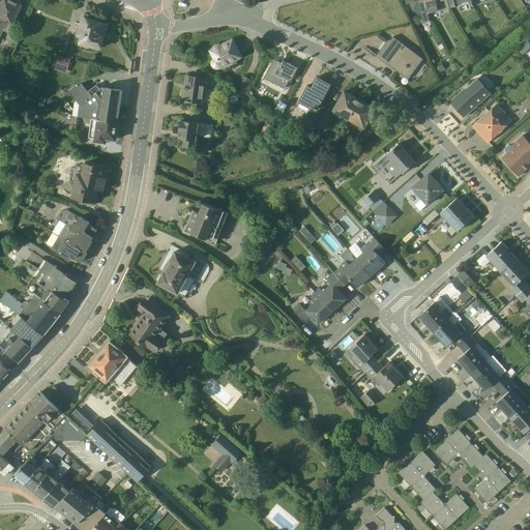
[(0,37),(4,30),(10,33),(13,25),(18,17),(23,4),(13,0),(1,0),(0,4),(0,37)]
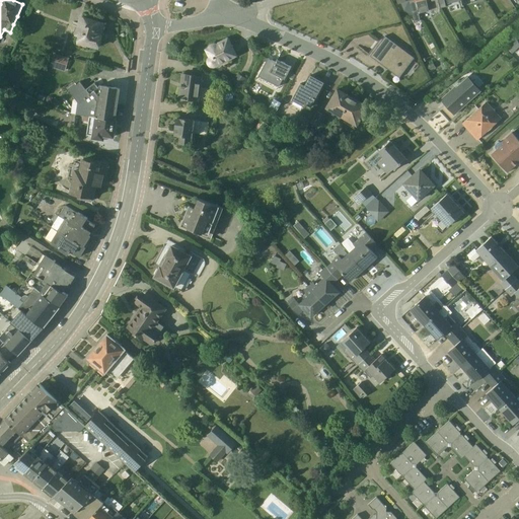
[(415,0),(396,0),(398,3),(401,2),(403,10),(412,14),(414,21),(420,19),(418,12),(415,0)]
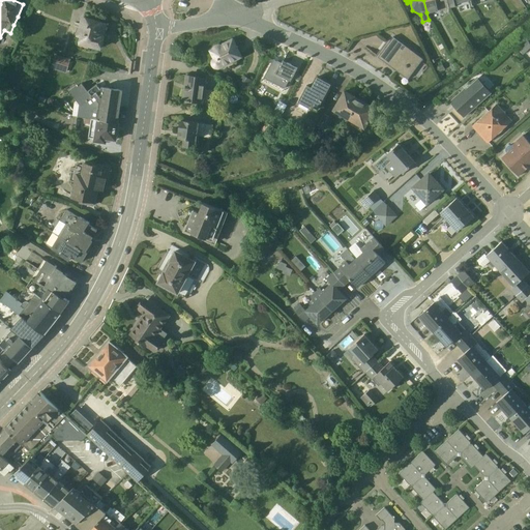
[(423,0),(427,12),(438,10),(435,0),(423,0)]
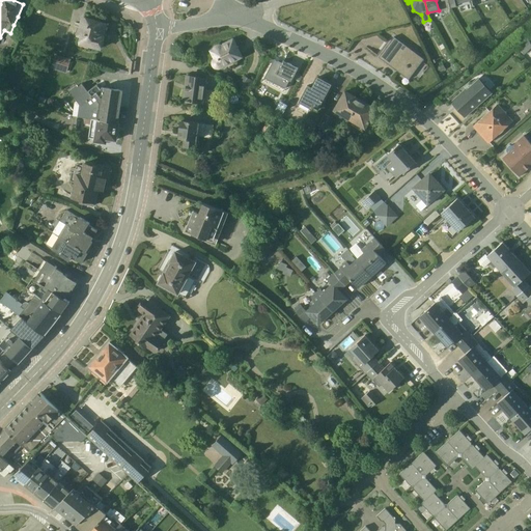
[(18,17),(14,25),(22,28),(25,21),(18,17)]
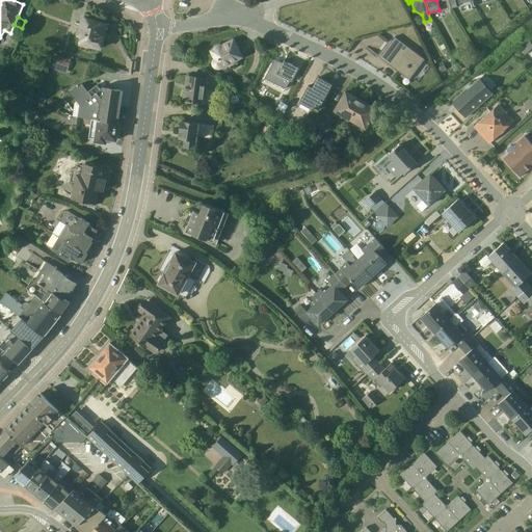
[(82,36),(86,18),(81,17),(77,35),(82,36)]
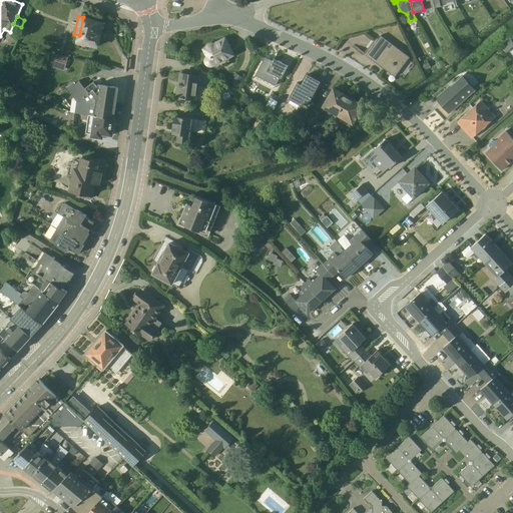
[(103,23),(83,17),(79,35),(77,43),(86,46),(87,43),(97,46),(103,23)]
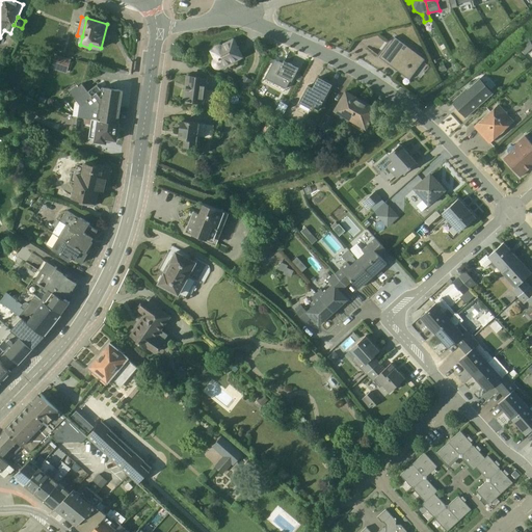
[(395,35),(379,56),(409,79),(425,58),(395,35)]
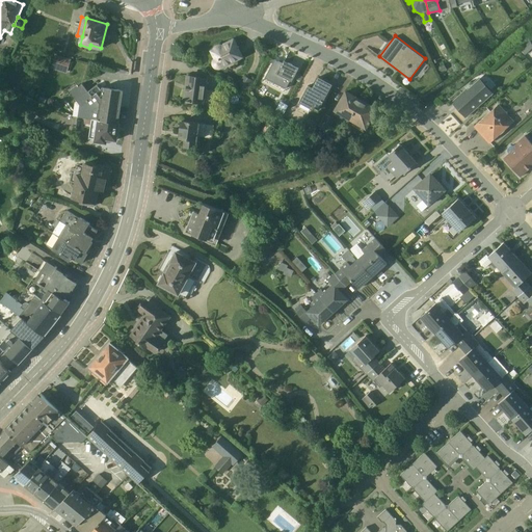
[(525,54),(531,47),(531,43),(529,40),(521,49),(525,54)]
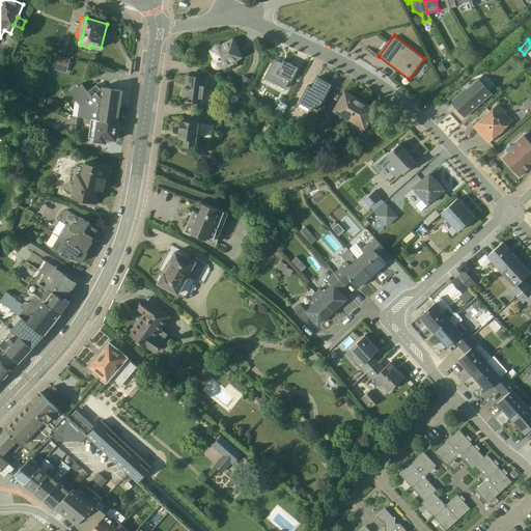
[(214,49),(212,50),(215,57),(214,58),(213,59),(212,60),(212,61),(212,62),(212,63),(213,65),(213,66),(214,66),(215,67),(215,68),(216,68),(241,56),(236,47),(234,49),(231,43),(225,46),(224,44),(222,46),(221,45),(220,45),(219,45),(218,45),(217,46),(216,47),(215,48),(214,49)]
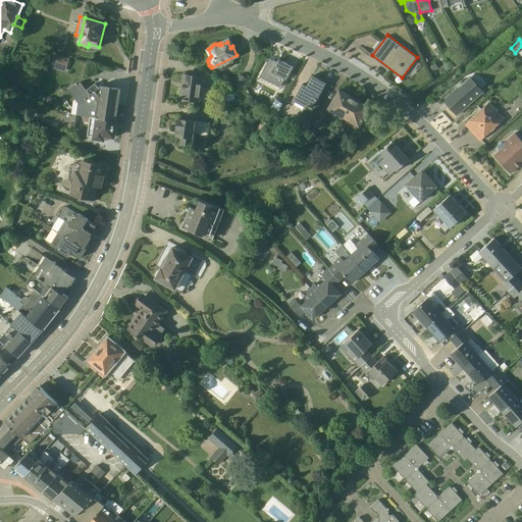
[(458,59),(467,51),(465,48),(460,52),(458,49),(454,52),(458,59)]
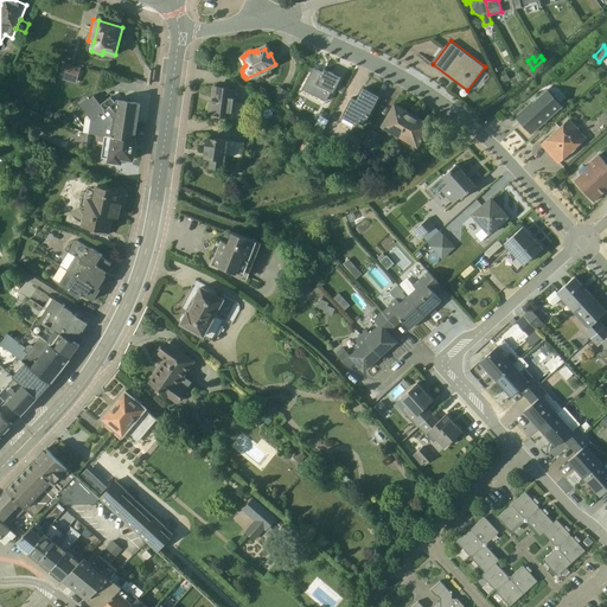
[(516,63),(518,68),(526,63),(523,57),(516,63)]
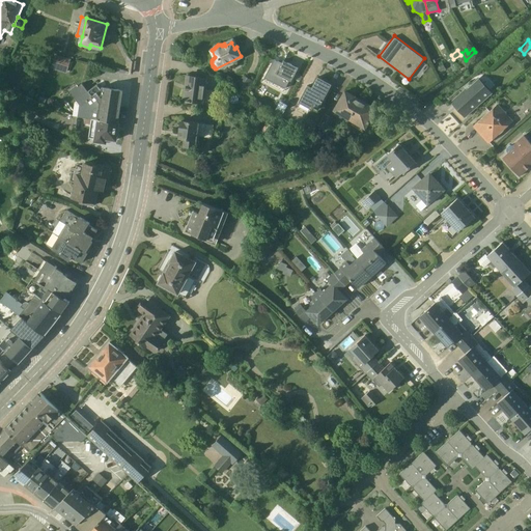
[(52,67),(67,73),(72,59),(56,54),(52,67)]
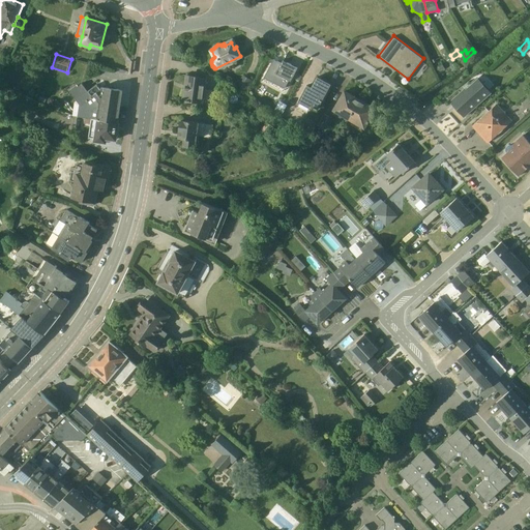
[(273,58),(265,77),(285,87),(289,79),(291,80),(297,67),(283,60),(281,62),(273,58)]
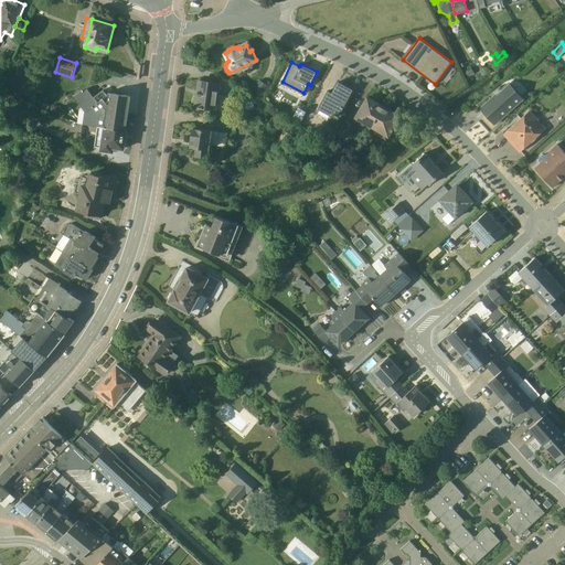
[(475,73),(471,66),(465,71),(467,76),(475,73)]
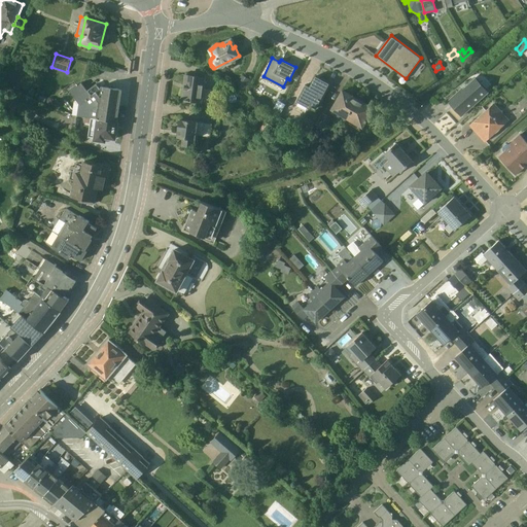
[(206,76),(186,74),(182,99),(212,102),(212,98),(210,98),(211,89),(205,88),(207,77),(206,77),(206,76)]
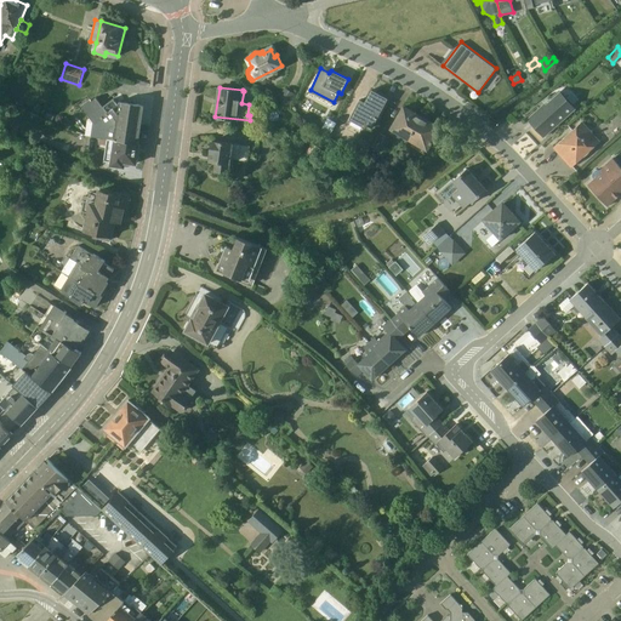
[(278,101),(288,106),(295,92),(285,87),(278,101)]
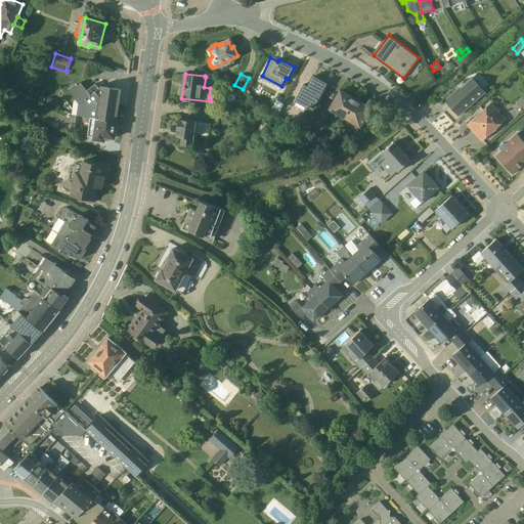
[(314,106),(326,83),(313,75),(308,85),(304,83),(295,99),(306,105),(307,103),(314,106)]
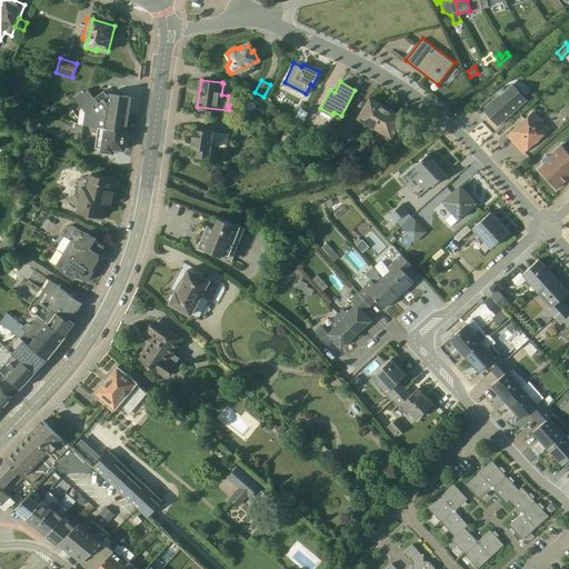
[(528,99),(517,87),(517,85),(513,82),(511,82),(506,87),(506,89),(500,93),(499,92),(482,108),(498,126),(528,99)]
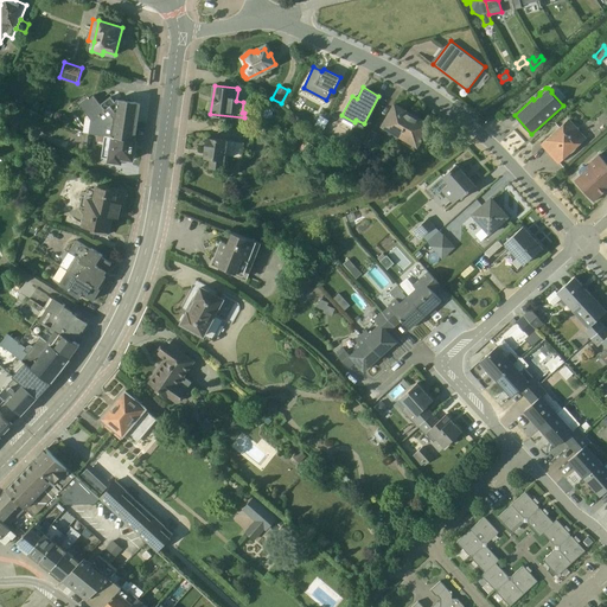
[(135,139),(141,102),(117,98),(117,100),(113,94),(101,102),(95,95),(90,97),(89,96),(80,102),(89,114),(85,132),(106,134),(135,139)]
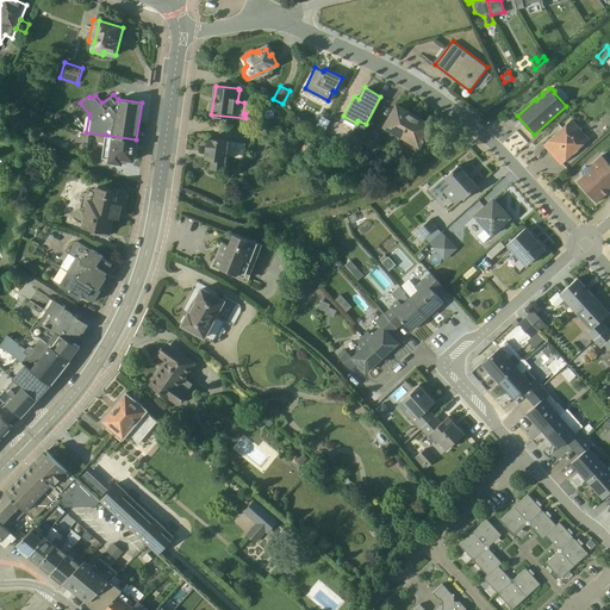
[(397,101),(383,126),(403,138),(417,113),(397,101)]
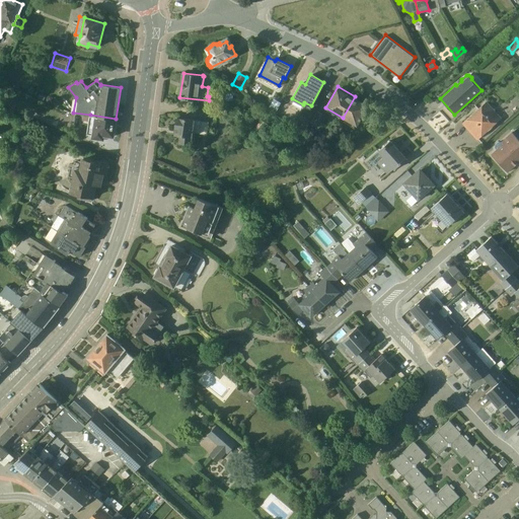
[(355,96),(343,118),(358,126),(361,119),(367,122),(373,110),(368,107),(369,105),(355,96)]
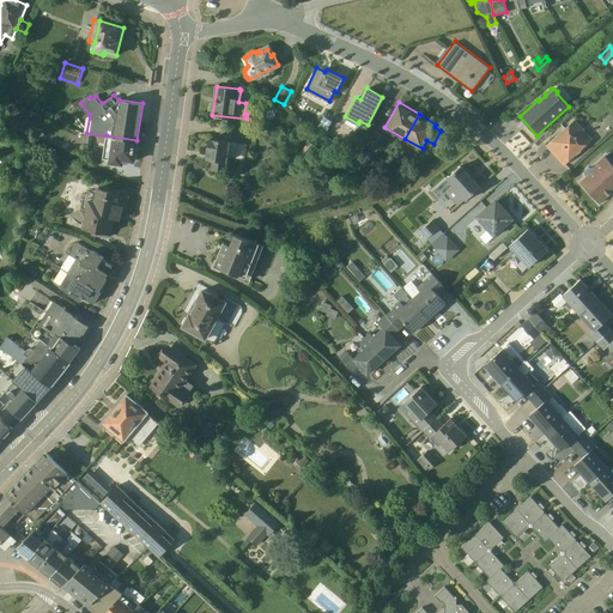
[(317,128),(326,133),(333,121),(323,116),(317,128)]
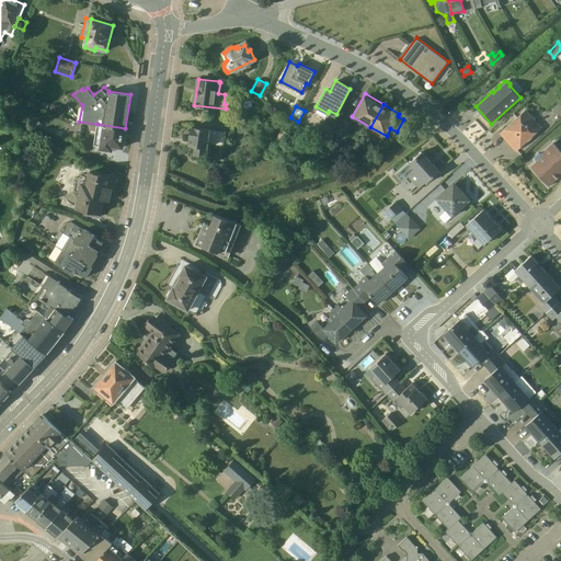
[(542,127),(526,109),(500,133),(516,150),(542,127)]
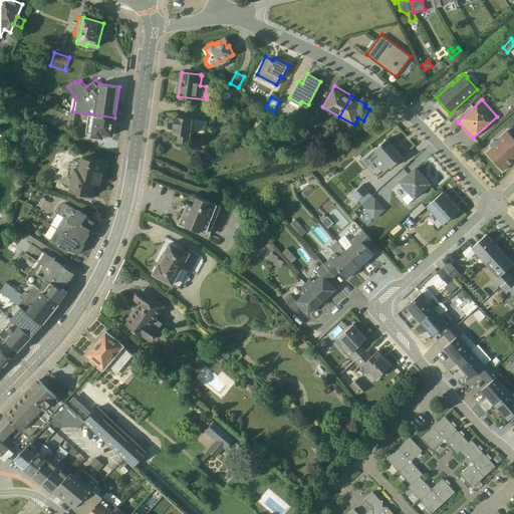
[(313,109),(308,118),(307,120),(313,123),(319,112),(313,109)]
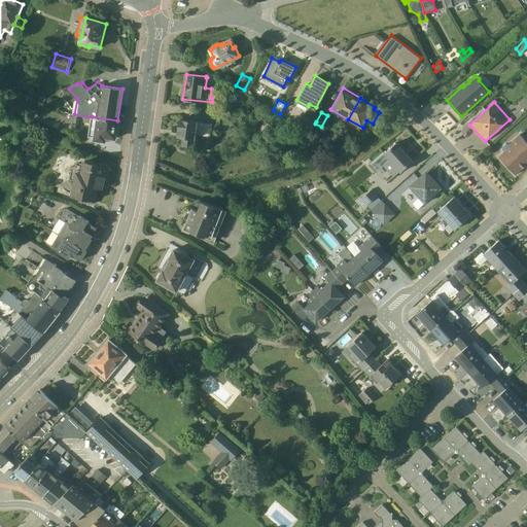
[(316,121),(305,115),(297,128),(309,134),(315,124),(316,121)]
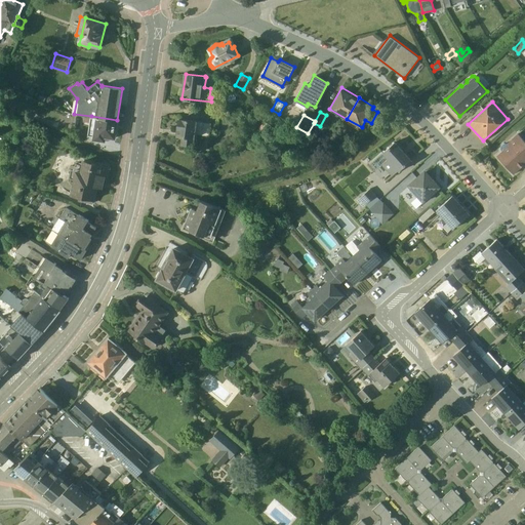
[(117,120),(91,116),(88,135),(93,135),(92,139),(106,142),(107,137),(116,139),(119,121),(117,120)]
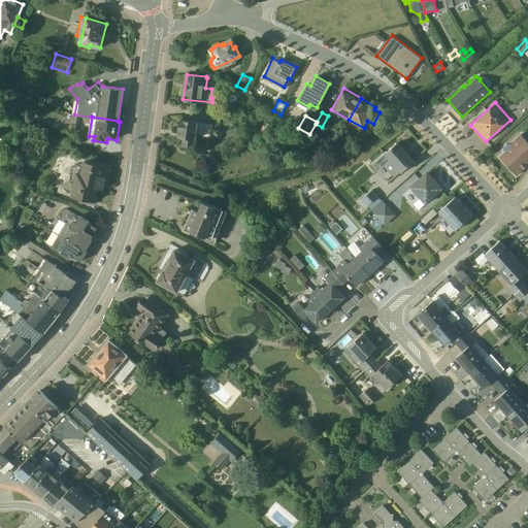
[(210,136),(212,124),(179,118),(177,136),(183,137),(182,145),(197,146),(198,135),(210,136)]
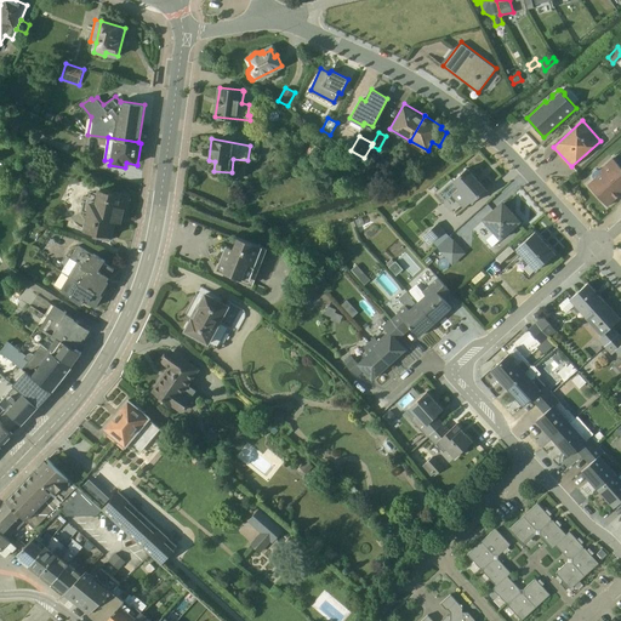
[(320,148),(312,142),(306,151),(314,157),(320,148)]
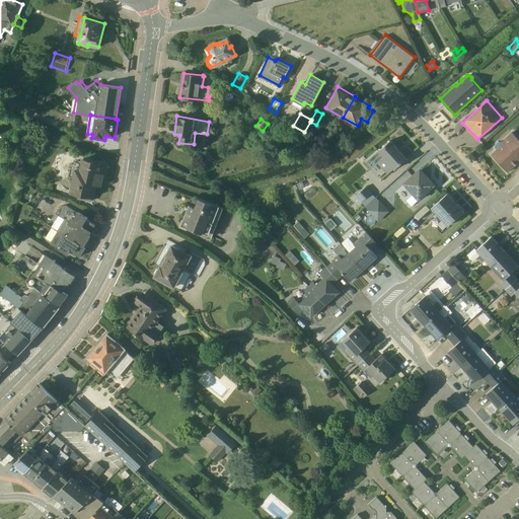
[(518,139),(512,131),(502,141),(499,141),(495,144),(495,147),(497,149),(491,153),(507,171),(518,160),(518,139)]
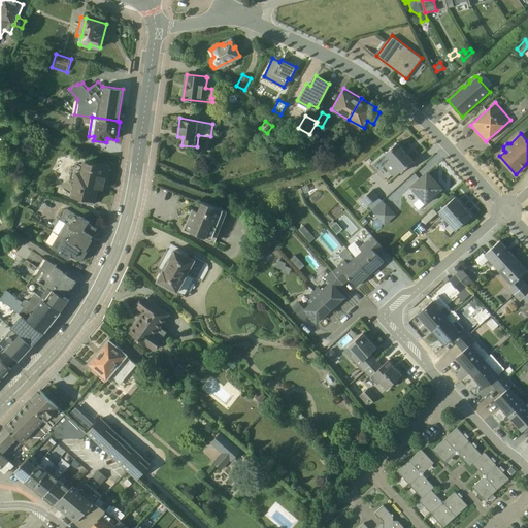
[(415,160),(398,141),(385,153),(390,159),(384,165),(394,176),(400,171),(401,172),(415,160)]
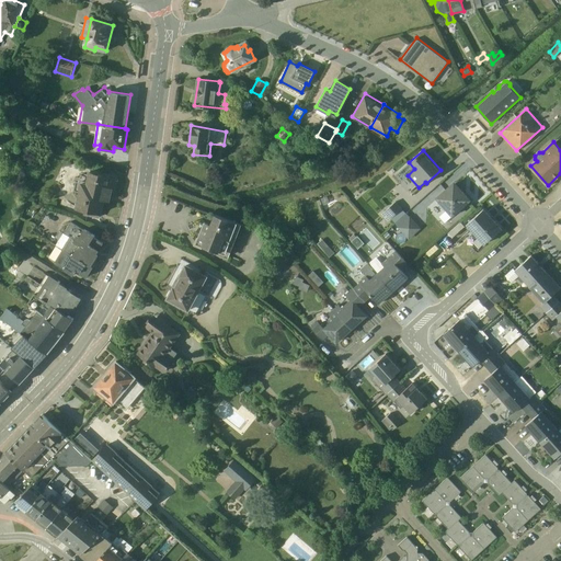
[(414,169),(409,162),(396,174),(401,181),(408,175),(414,169)]
